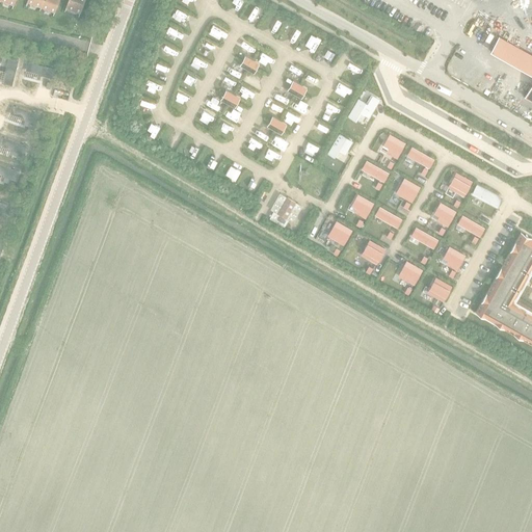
[(43,0),(41,6),(54,11),(58,0),(43,0)]
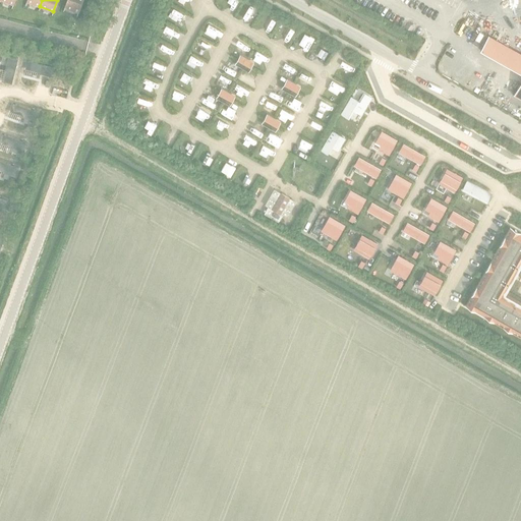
[(66,0),(64,7),(78,12),(81,0),(66,0)]
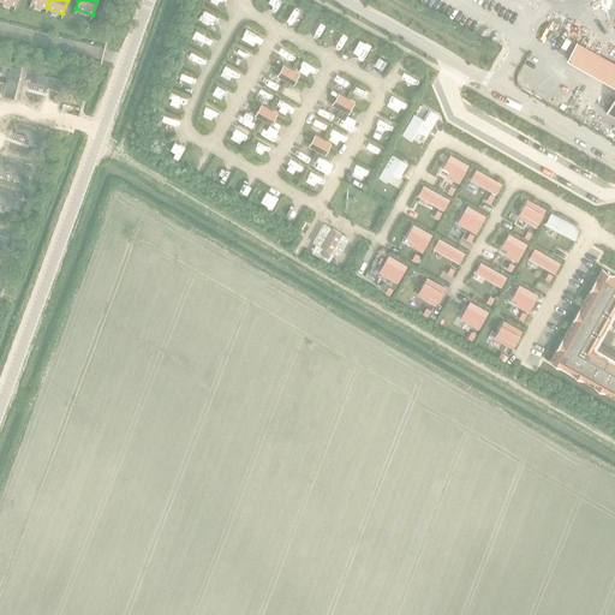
[(284,67),(279,76),(292,83),(297,75),(284,67)]
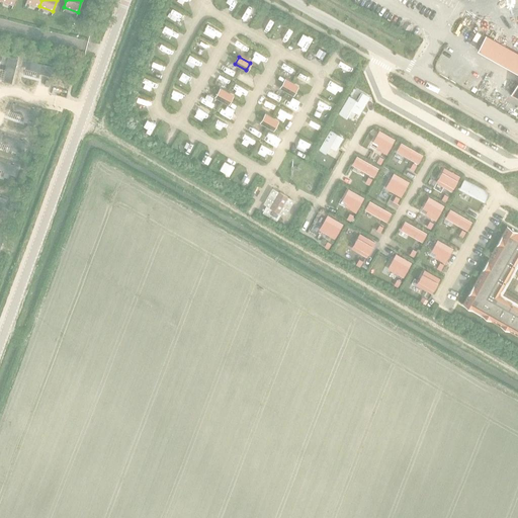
[(51,67),(27,60),(25,68),(49,74),(51,67)]
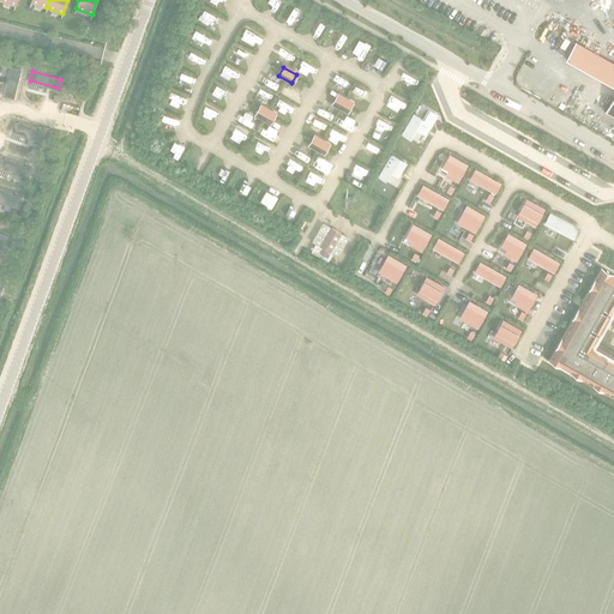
[(16,89),(12,100),(19,101),(23,90),(16,89)]
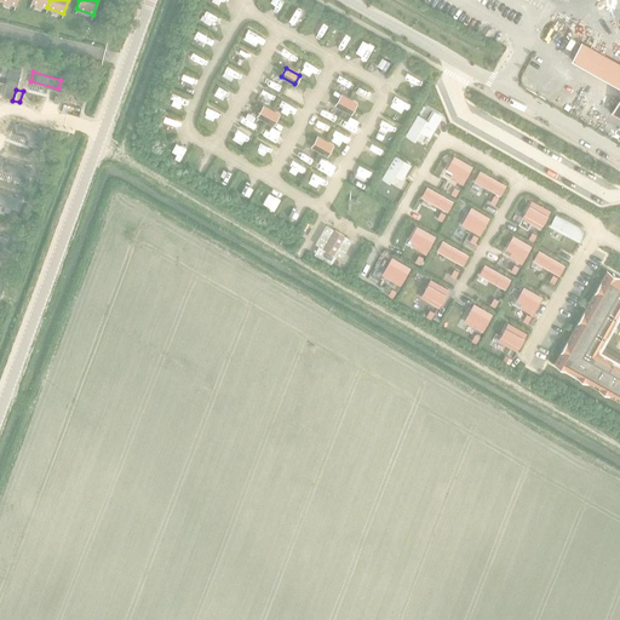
[(355,104),(342,96),(337,105),(350,113),(355,104)]
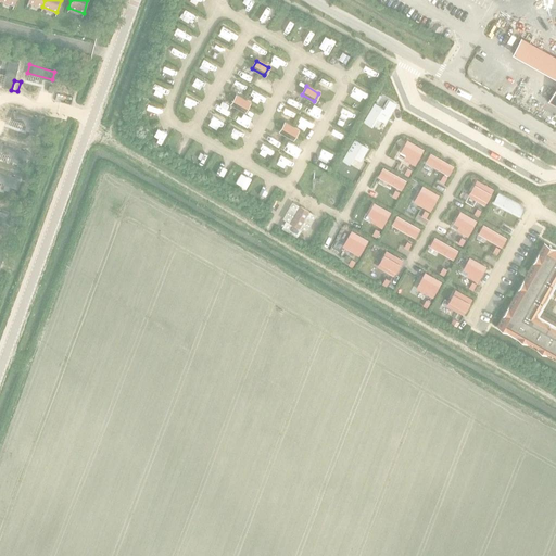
[(237,97),(232,104),(243,111),(249,103),(237,97)]
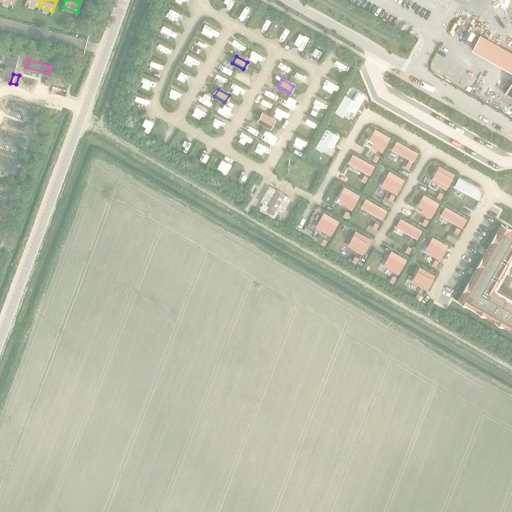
[(35,100),(15,95),(14,101),(33,106),(35,100)]
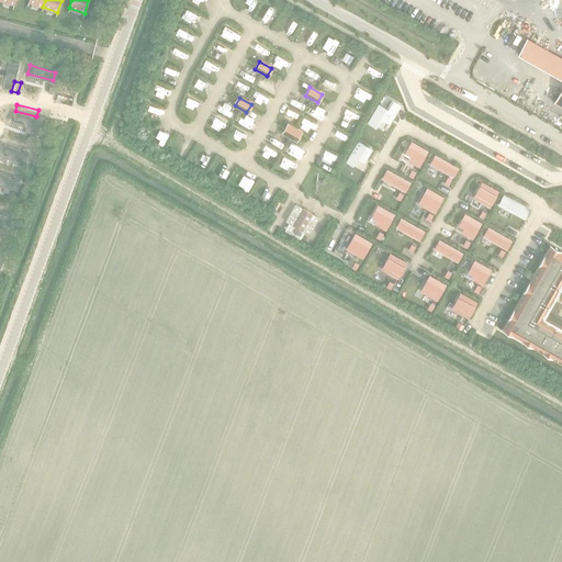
[(300,132),(288,125),(283,133),(295,139),(300,132)]
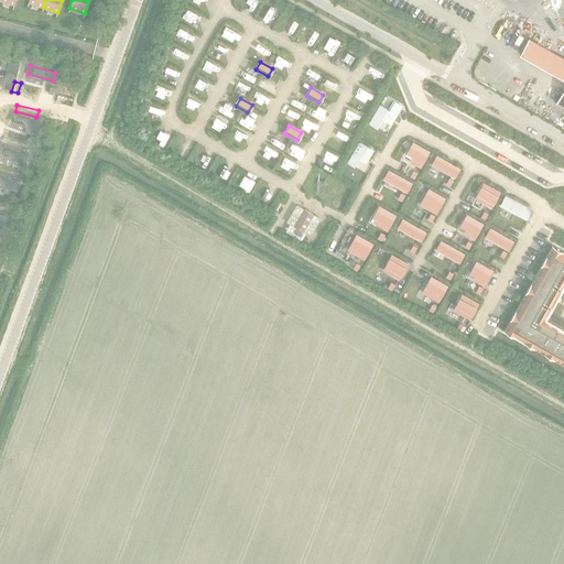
[(429,152),(413,142),(407,154),(412,156),(410,161),(421,167),(429,152)]
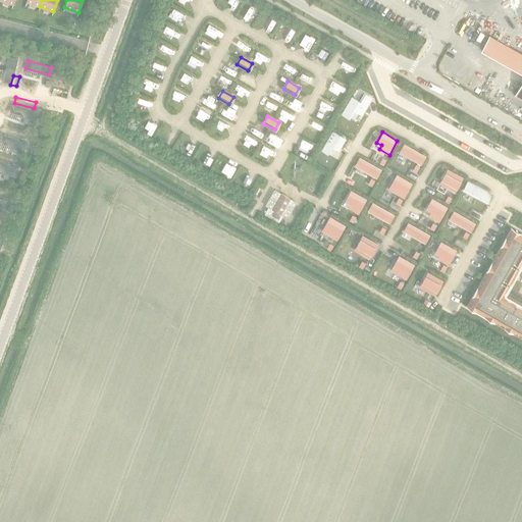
[(1,142),(17,148),(20,143),(3,136),(1,142)]
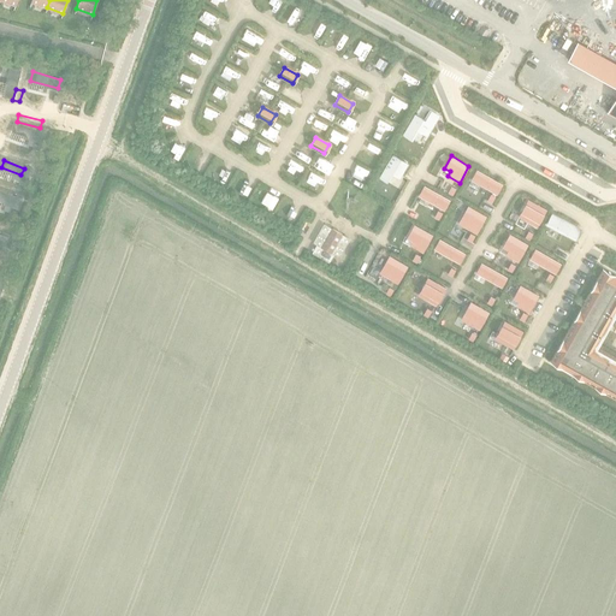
[(472,179),(497,194),(502,185),(477,170),(472,179)]
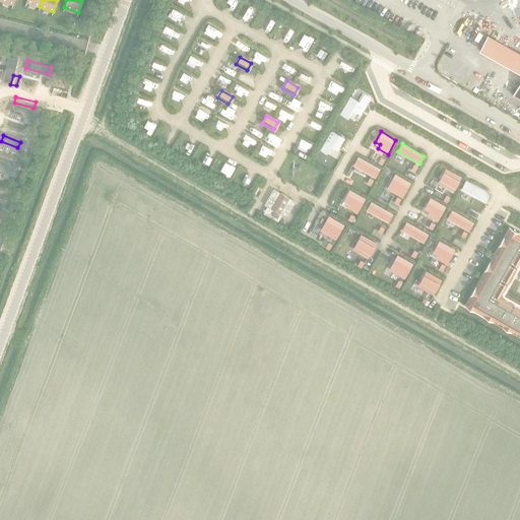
[(379,169),(358,157),(353,166),(375,177),(379,169)]
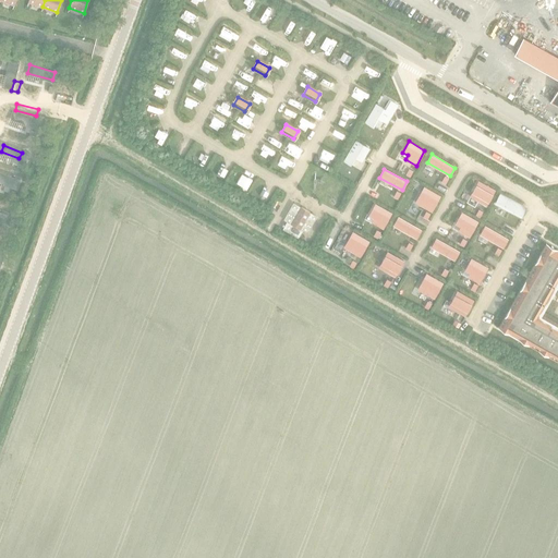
[(495,190),(478,181),(472,193),(478,196),(476,201),(486,205),(495,190)]
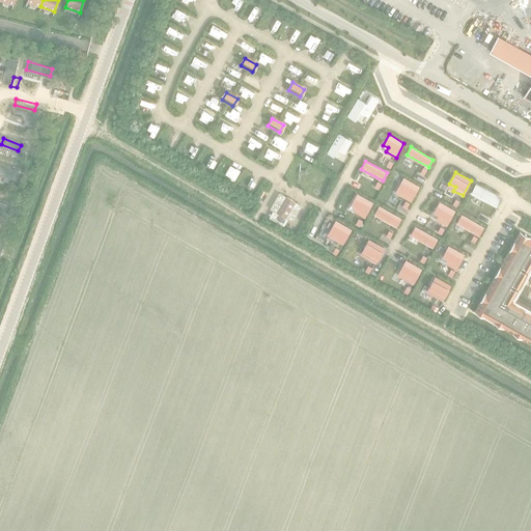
[(419,187),(403,178),(397,189),(402,192),(400,195),(411,201),(419,187)]
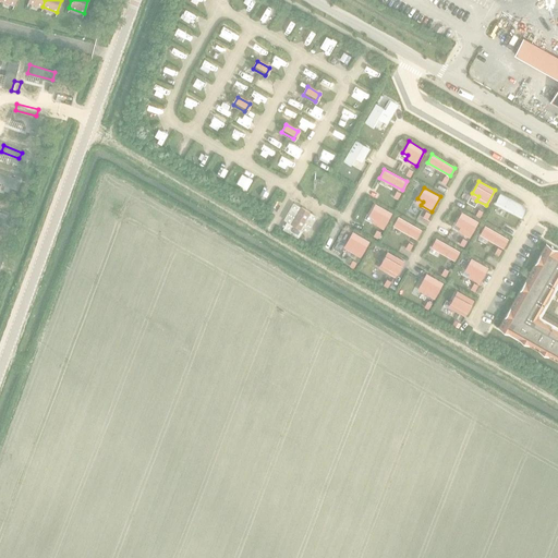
[(306,233),(316,217),(293,203),(283,220),(287,221),(282,229),(298,238),(302,230),(306,233)]
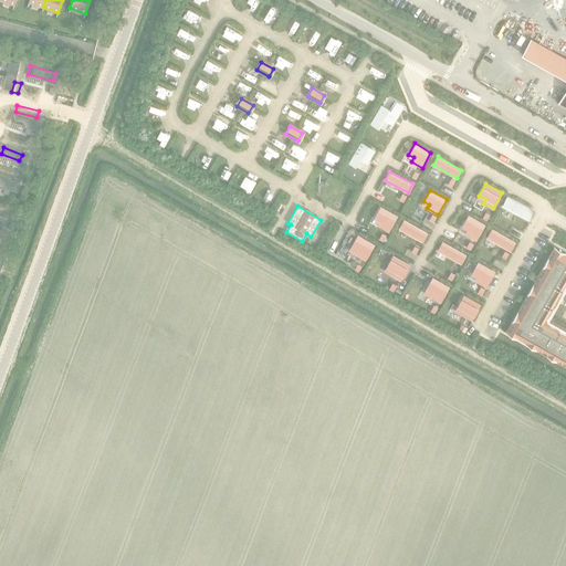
[(388,232),(397,217),(380,207),(374,219),(379,221),(377,226),(388,232)]
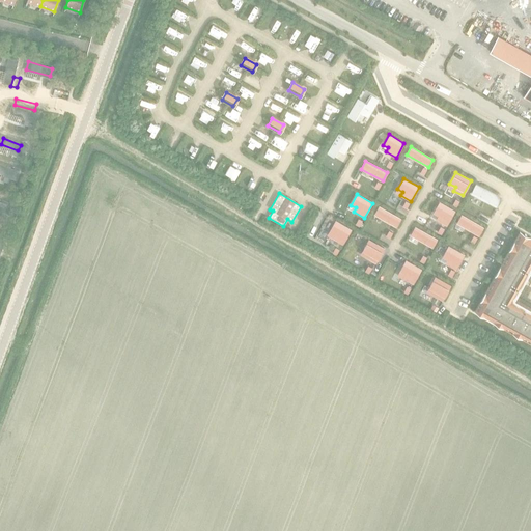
[(454,211),(439,202),(432,213),(438,216),(436,220),(446,225),(454,211)]
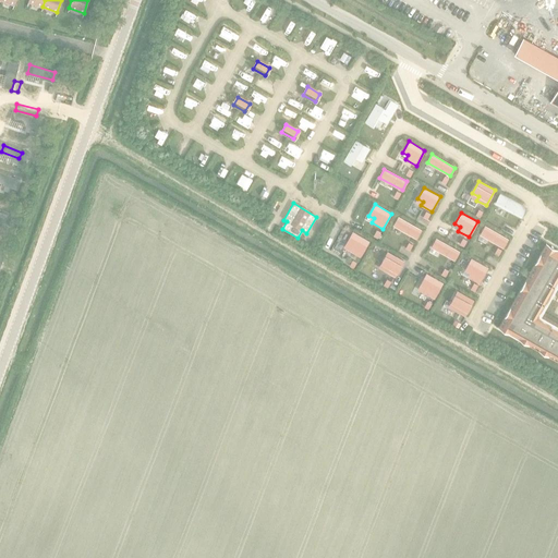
[(398,217),(393,226),(416,239),(421,230),(398,217)]
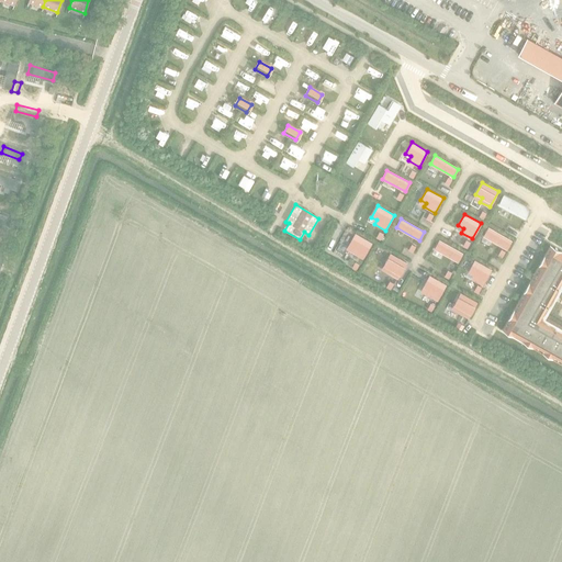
[(506,249),(512,240),(489,227),(483,236),(506,249)]
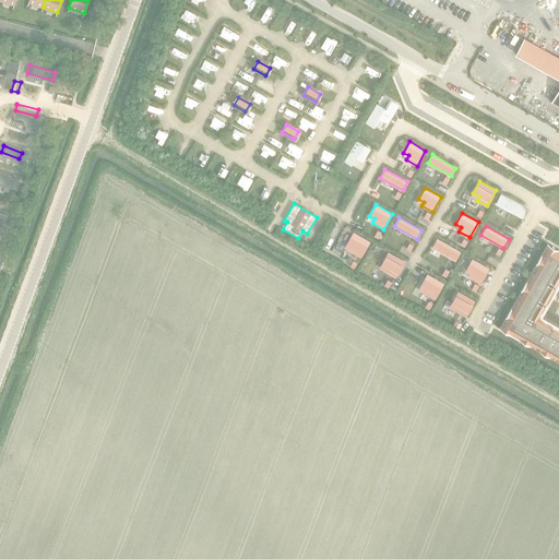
[(369,241),(353,233),(346,244),(352,247),(349,251),(360,257),(369,241)]
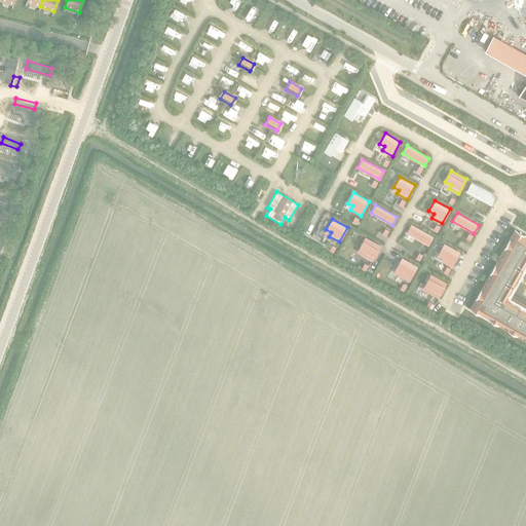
[(433,237),(411,225),(406,233),(428,246),(433,237)]
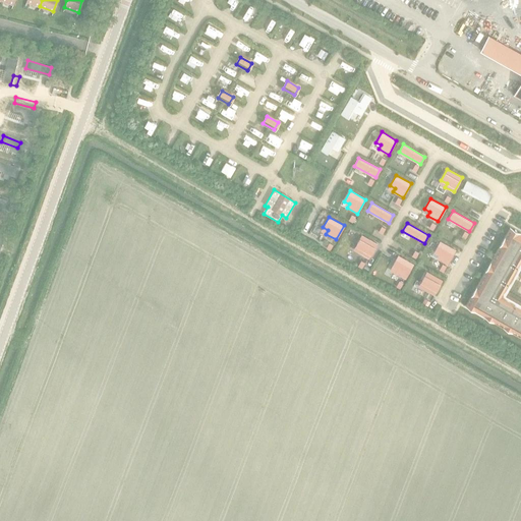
[(469,308),(487,319),(520,258),(520,233),(514,229),(469,308)]
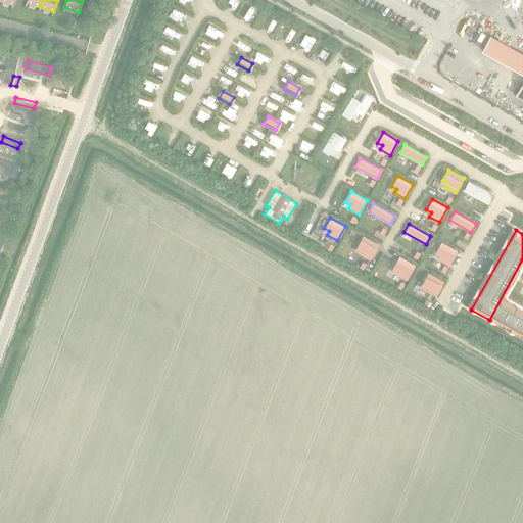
[(378,245),(363,236),(357,247),(364,250),(362,254),(370,259),(378,245)]
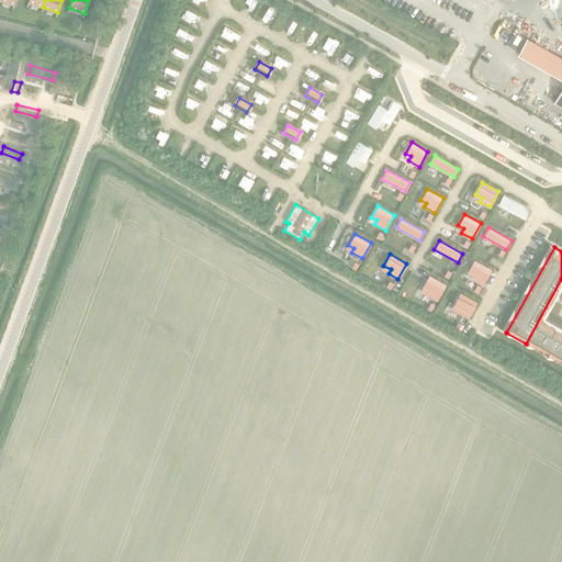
[(482,285),(491,270),(474,260),(468,272),(473,274),(471,279),(482,285)]
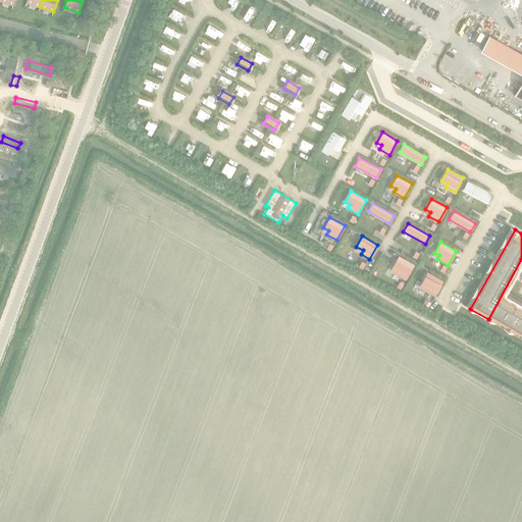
[(406,279),(414,265),(399,256),(393,267),(398,269),(396,273),(406,279)]
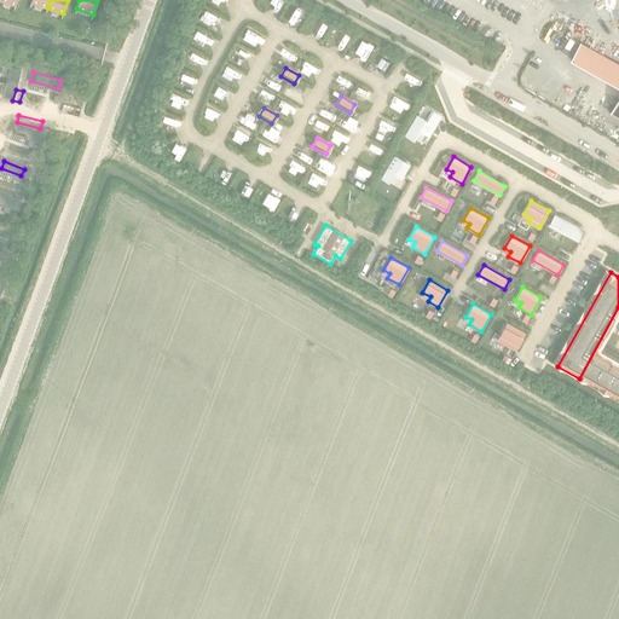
[(505,345),(515,350),(525,333),(507,323),(499,336),(508,340),(505,345)]
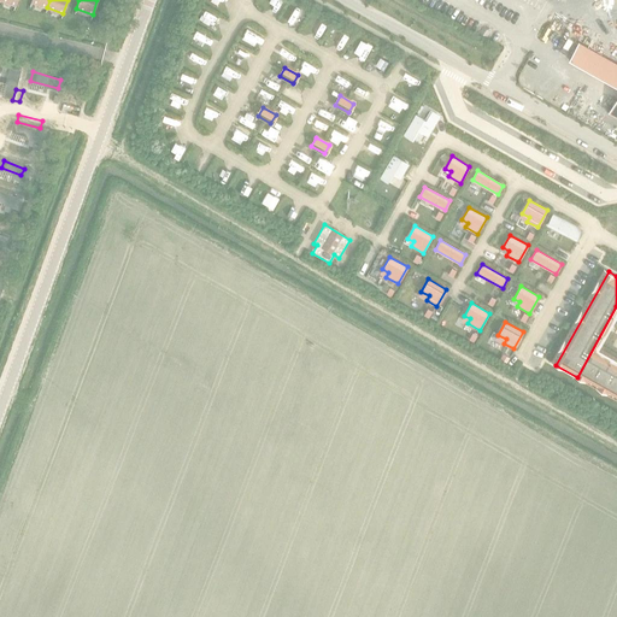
[(616,398),(616,399),(616,364),(599,354),(594,362),(591,359),(580,378),(585,382),(587,377),(616,393),(616,398)]
